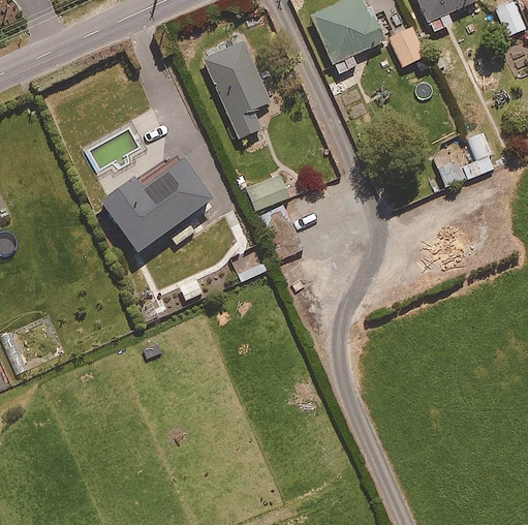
[(382,41),(362,0),(346,0),(311,18),(338,73),(356,65),(352,56),(382,41)]
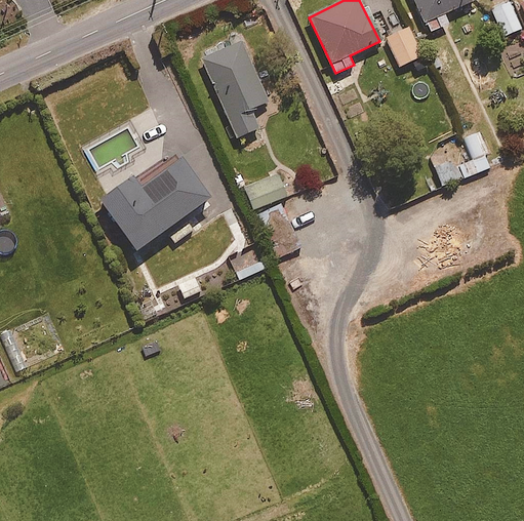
[(414,0),(428,32),(448,23),(444,13),(475,0),(414,0)]
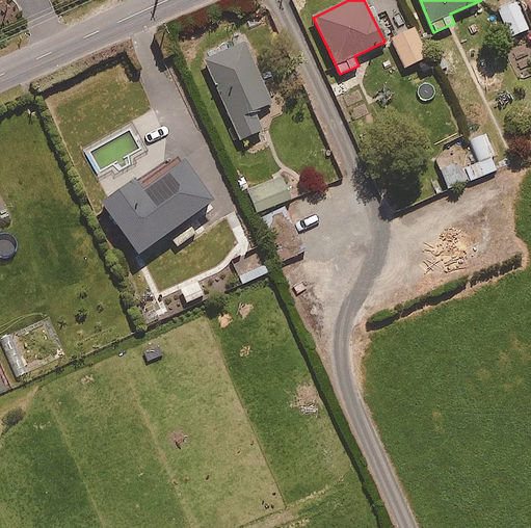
[(528,28),(516,0),(513,0),(498,6),(510,35),(528,28)]
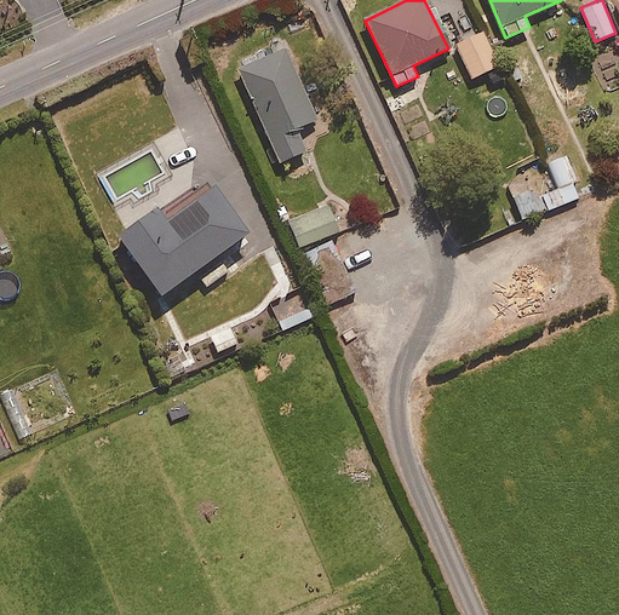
[(498,67),(482,32),(456,42),(471,78),(498,67)]
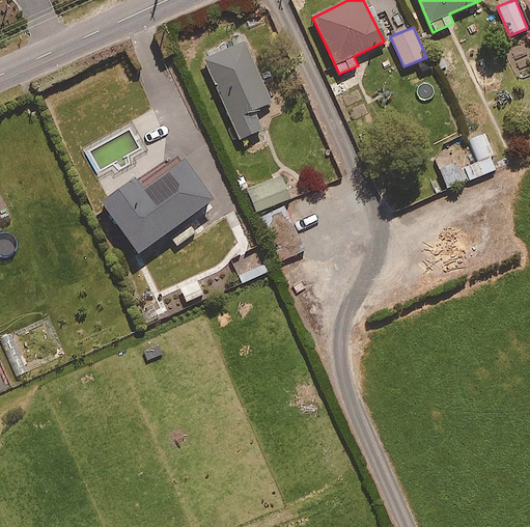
[(270,104),(244,42),(204,59),(239,140),(261,130),(253,111),(270,104)]
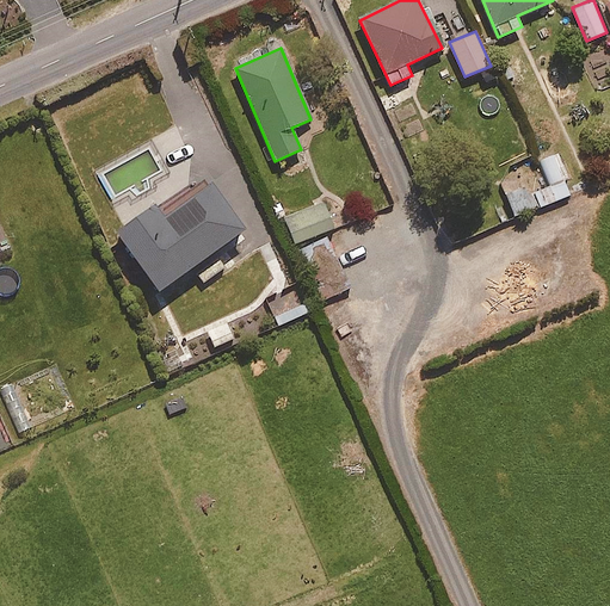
[(570,193),(554,154),(534,161),(542,181),(506,195),(515,215),(570,193)]
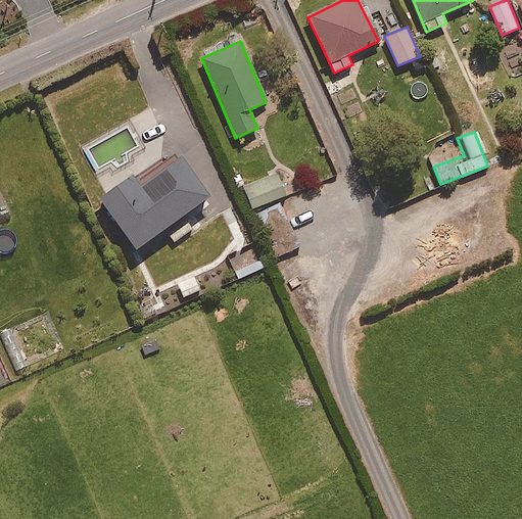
[(208,202),(181,162),(141,190),(134,180),(100,202),(136,253),(169,231),(175,240),(191,229),(184,220),(208,202)]
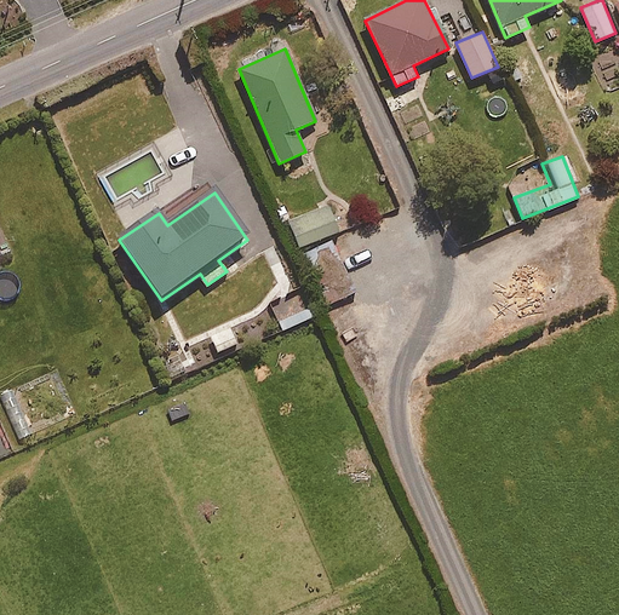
[(339,231),(330,205),(290,222),(299,247),(339,231)]
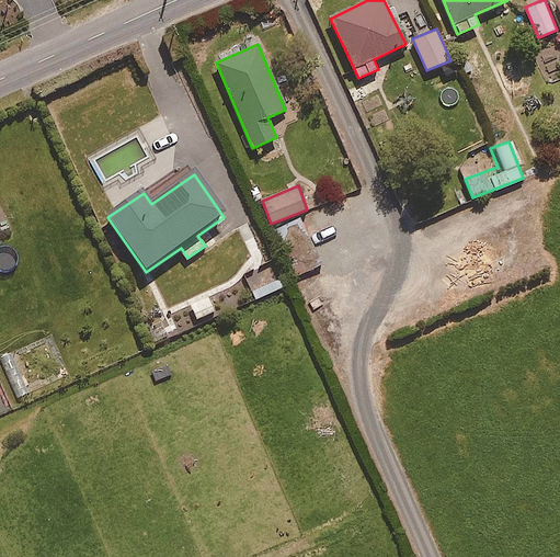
[(282,285),(272,261),(244,273),(255,297),(282,285)]
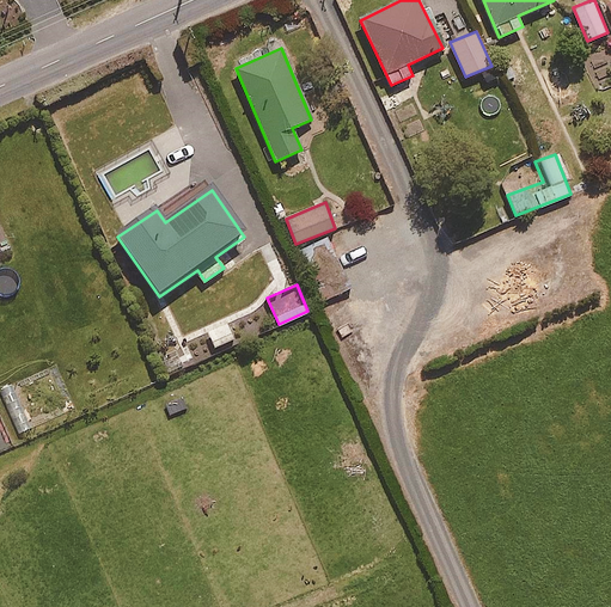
[(233,337),(225,318),(206,326),(215,345),(233,337)]
